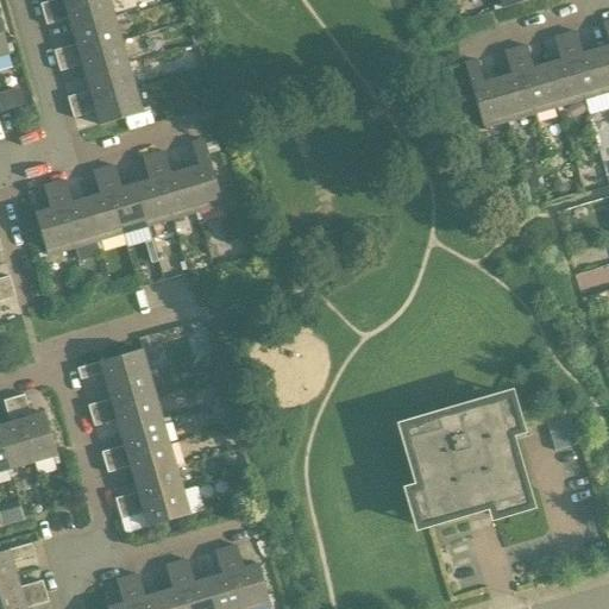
[(56,0),(39,5),(43,16),(95,0),(56,0)]
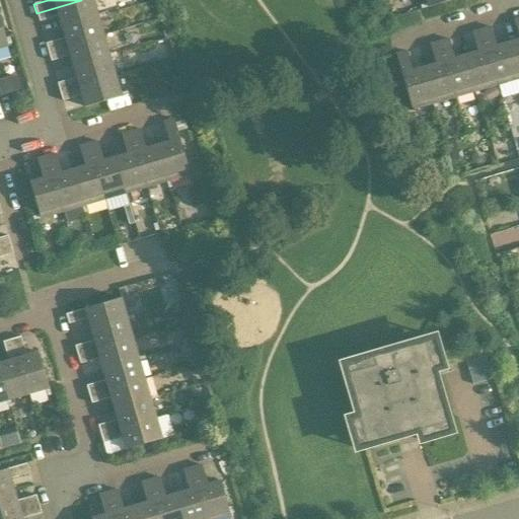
[(61,27),(97,17),(92,0),(81,0),(36,13),(39,22),(58,16),(61,27)]
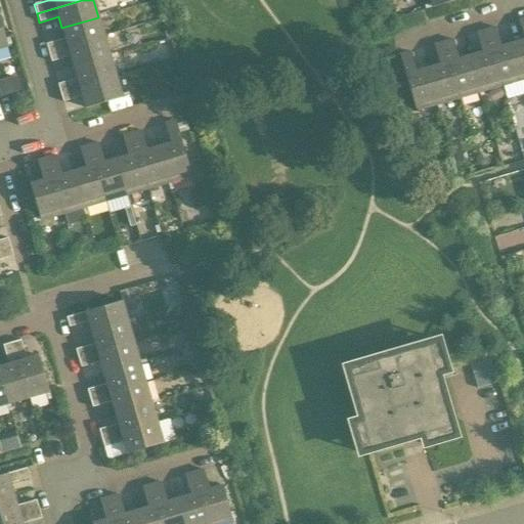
[(98,17),(61,28),(64,39),(46,44),(48,53),(104,37),(98,17)]
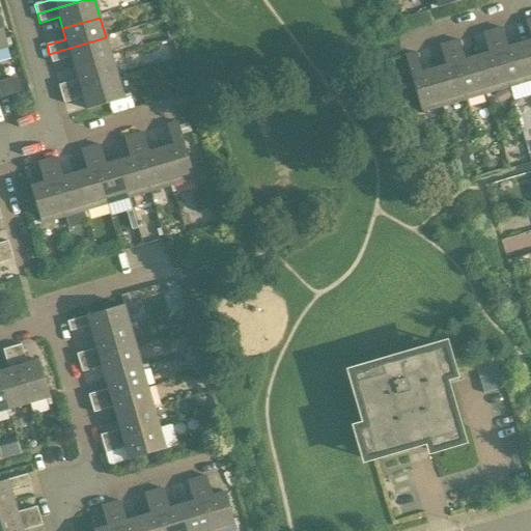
[(530,40),(520,45),(530,81),(530,19),(526,21),(530,38),(530,40)]
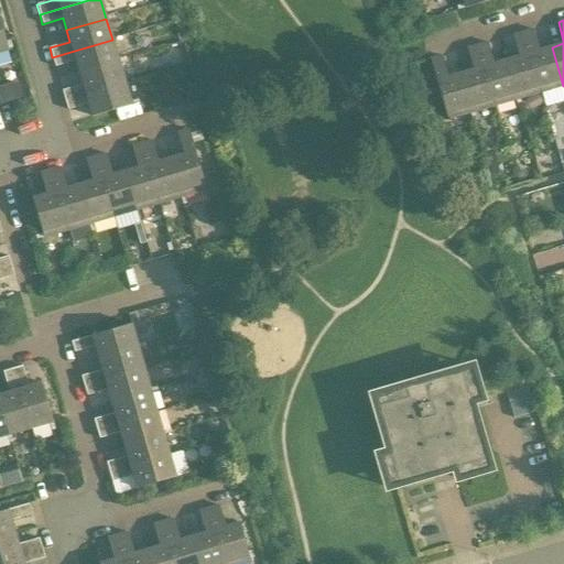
[(563,86),(552,47),(539,51),(532,30),(523,32),(540,93),(563,86)]
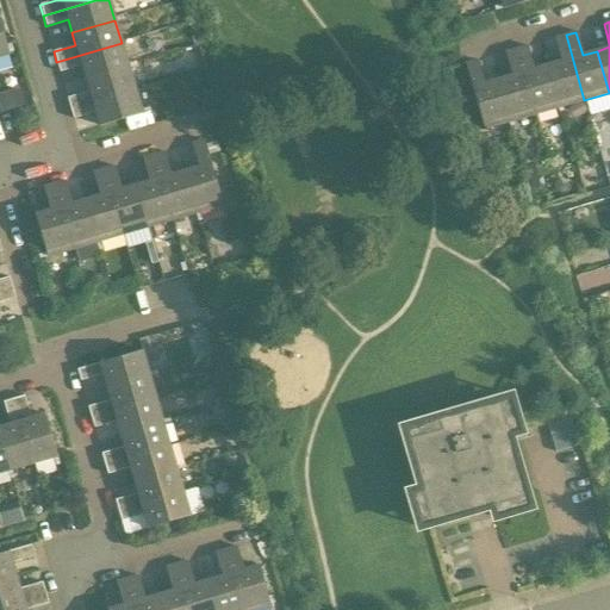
[(548,64),(560,107),(584,100),(566,35),(554,38),(561,61),(548,64)]
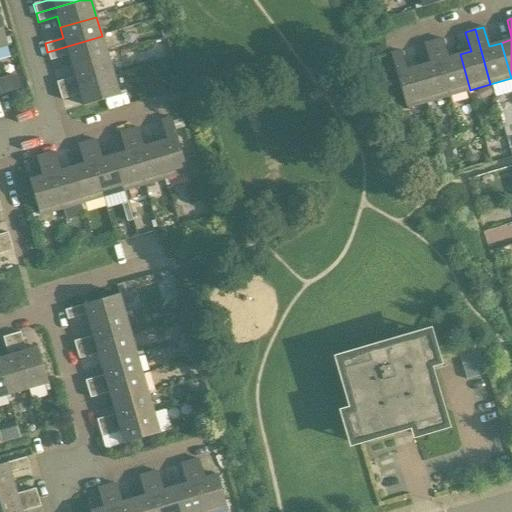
[(72,66),(107,56),(102,36),(47,52),(50,61),(69,55),(72,66)]
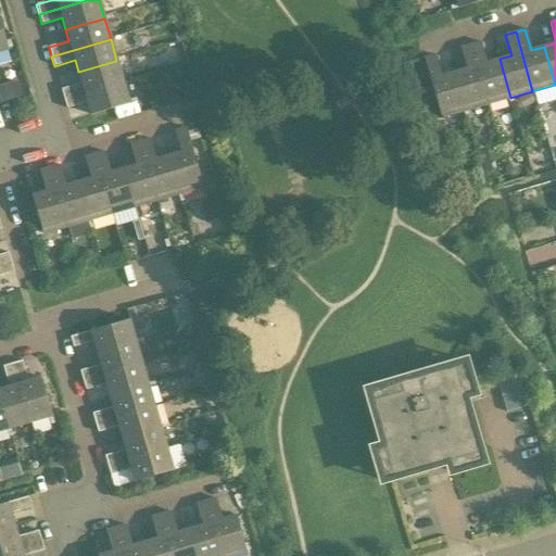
[(510,98),(500,59),(485,63),(480,42),(470,45),(488,104),(510,98)]
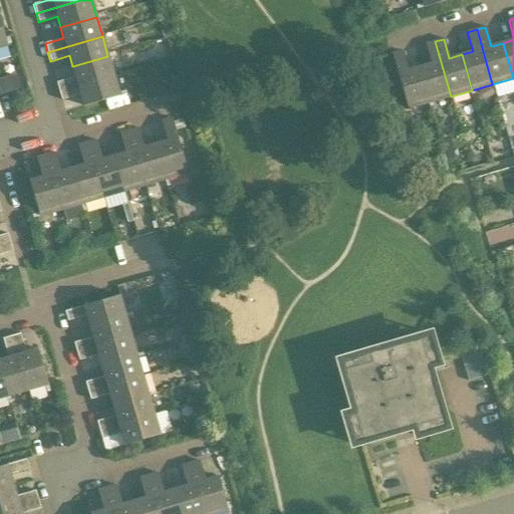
[(420,66),(430,102),(451,96),(435,41),(426,44),(431,63),(420,66)]
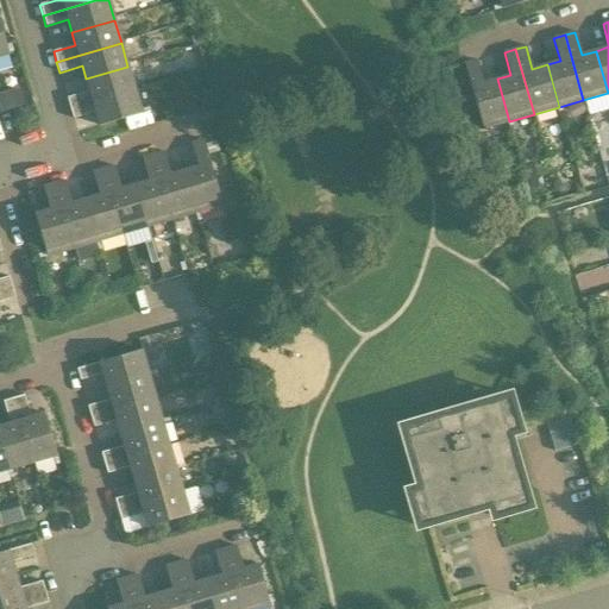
[(464,64),(471,87),(483,129),(509,121),(497,79),(483,83),(476,61),(464,64)]
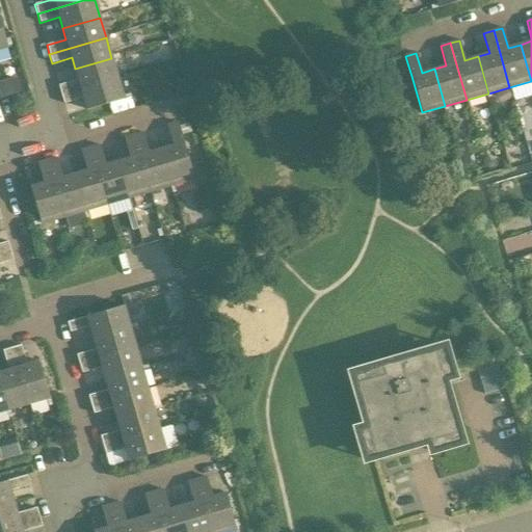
[(111,58),(75,69),(78,80),(58,86),(61,95),(117,78),(111,58)]
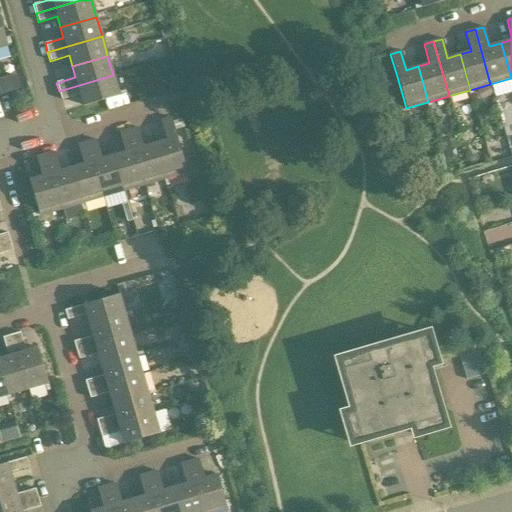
[(0,94),(19,89),(15,74),(0,78),(0,94)]
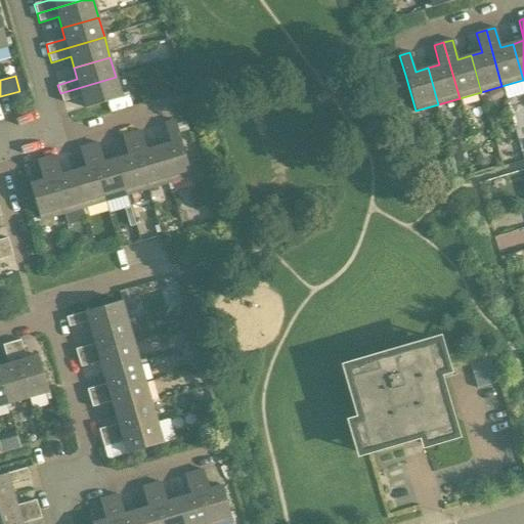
[(85,108),(106,102),(110,113),(131,106),(128,96),(129,96),(128,92),(121,94),(116,77),(60,93),(62,102),(82,97),(85,108)]
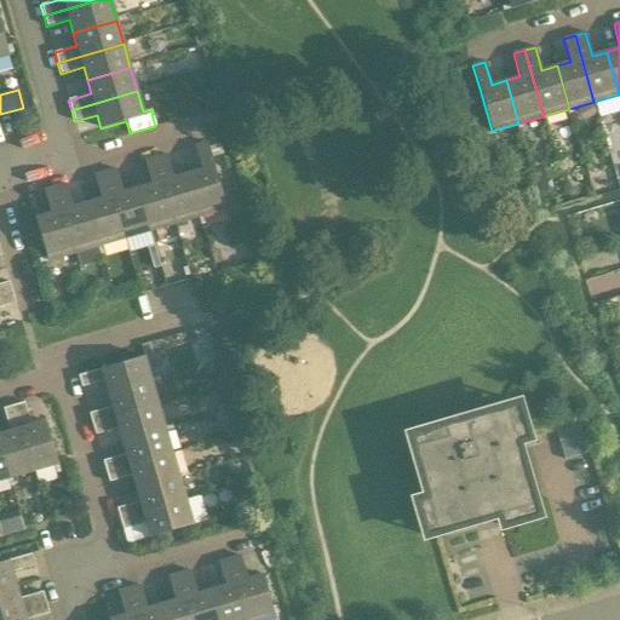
[(195,148),(201,171),(188,174),(200,217),(227,210),(207,144),(195,148)]
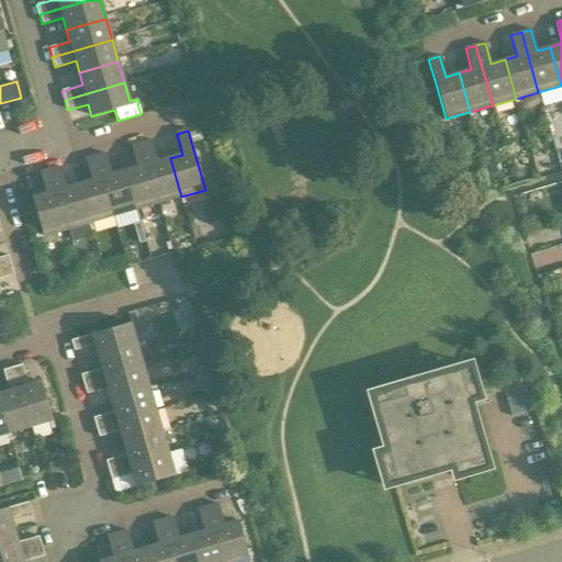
[(193,146),(203,143),(200,134),(190,136),(193,146)]
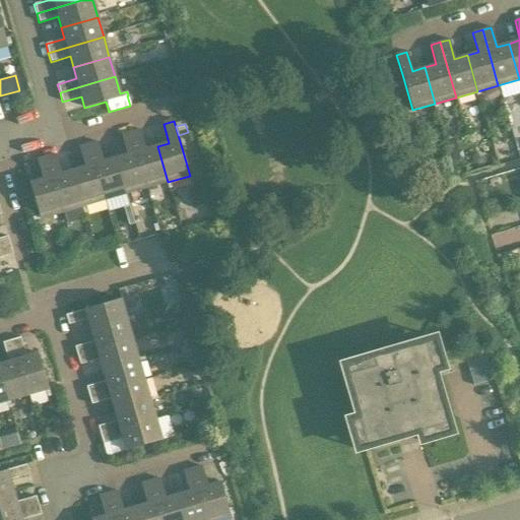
[(168,182),(157,146),(145,149),(139,130),(130,133),(146,188),(168,182)]
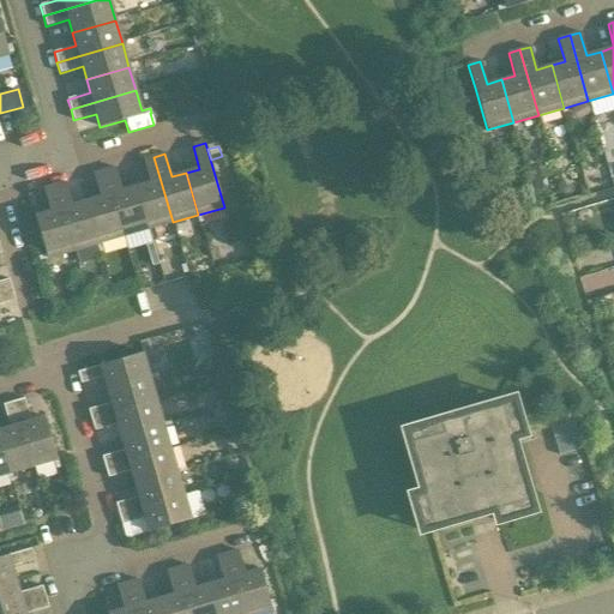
[(136,187),(148,229),(173,222),(154,157),(144,160),(150,182),(136,187)]
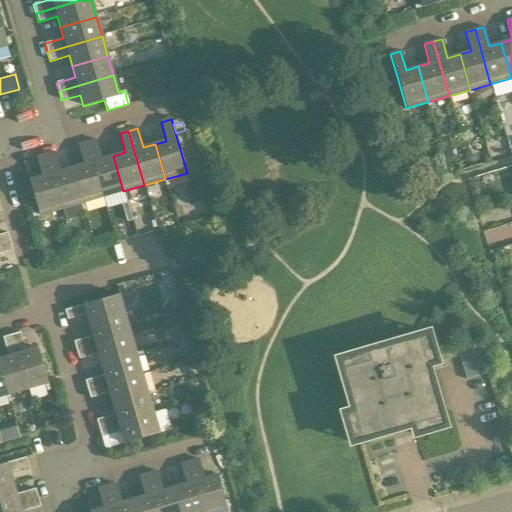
[(123,191),(113,156),(102,159),(96,140),(87,143),(103,197),(123,191)]
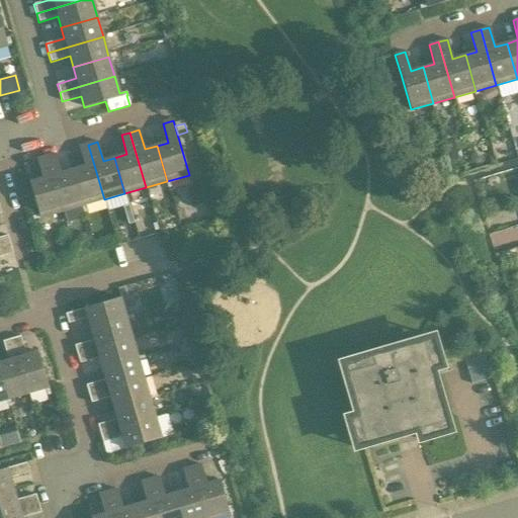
[(73,170),(83,205),(104,199),(88,145),(79,148),(84,166),(73,170)]
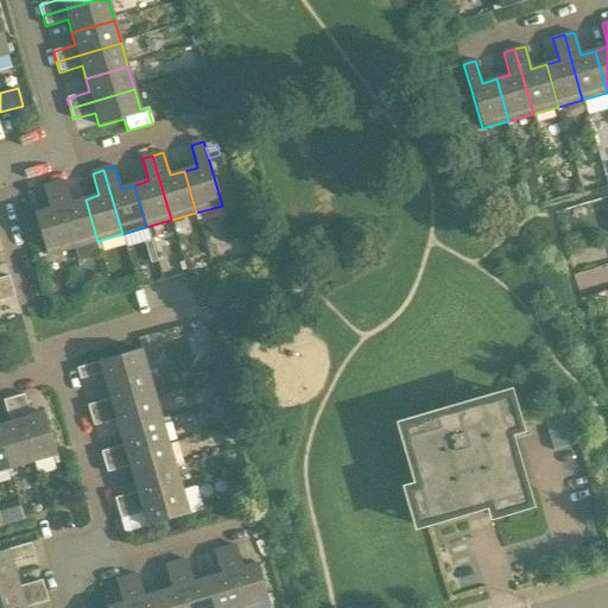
[(97,241),(86,200),(71,203),(65,181),(54,184),(73,248),(97,241)]
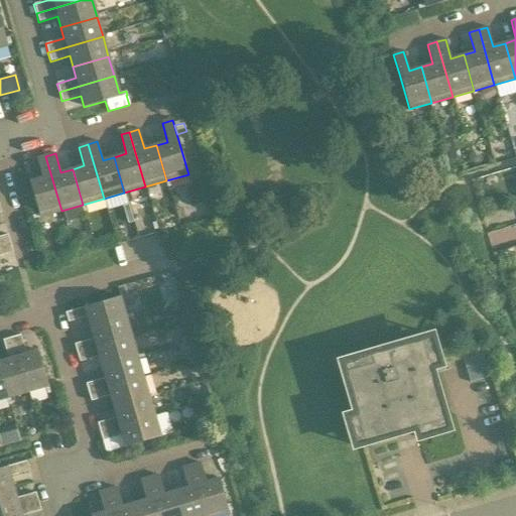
[(61,211),(45,156),(36,159),(42,178),(29,181),(39,218),(61,211)]
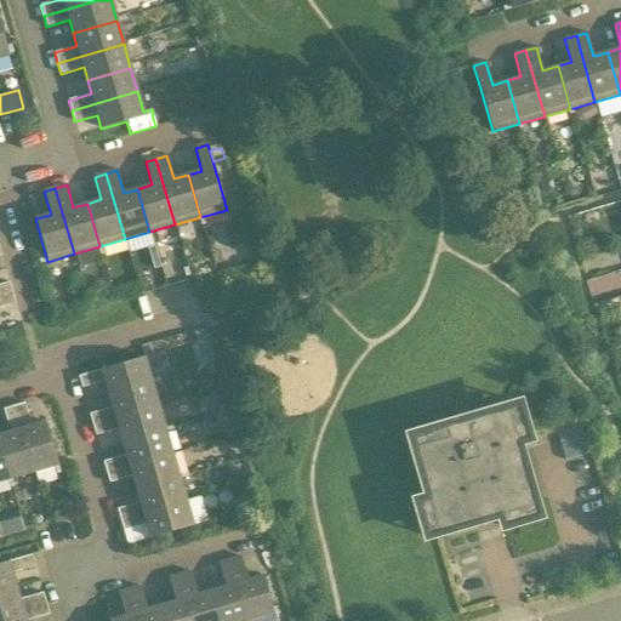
[(0,296),(12,294),(9,281),(0,284),(0,296)]
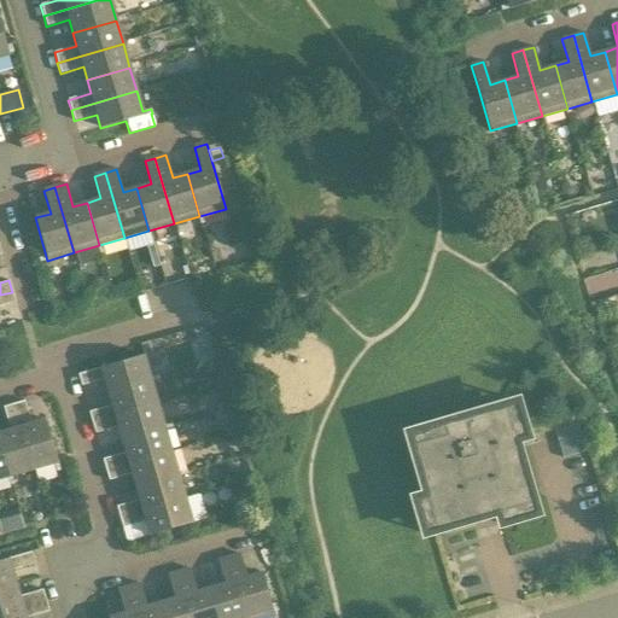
[(12,292),(0,295),(0,305),(15,302),(12,292)]
